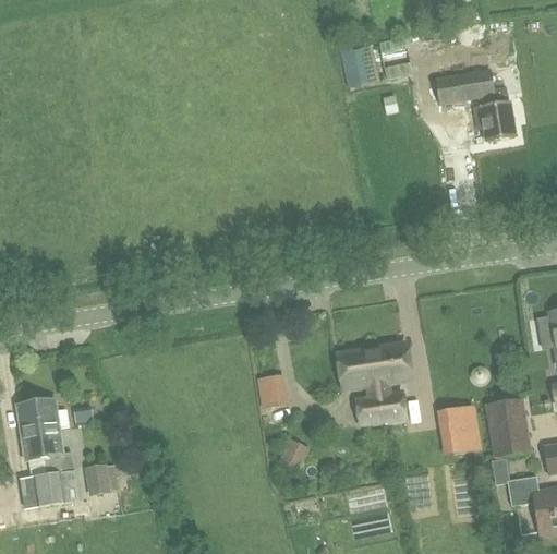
[(495,94),(491,69),(436,76),(440,101),(475,96),(477,106),(476,107),(480,127),(485,127),(487,140),(515,135),(508,92),(495,94)]
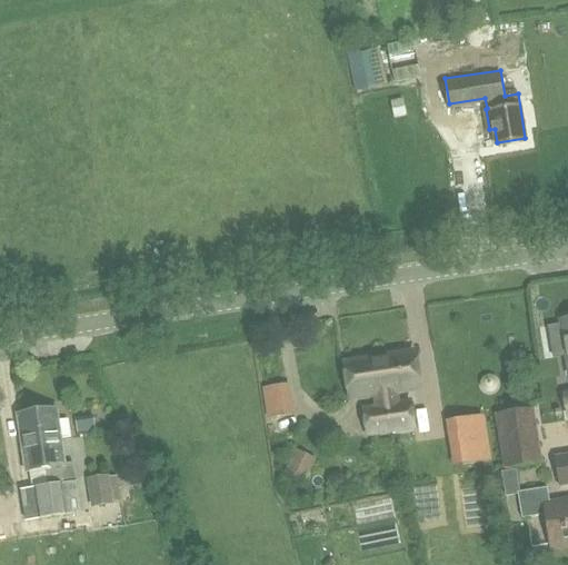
[(396,400),(395,387),(418,384),(412,349),(379,355),(390,427),(412,424),(409,398),(396,400)]
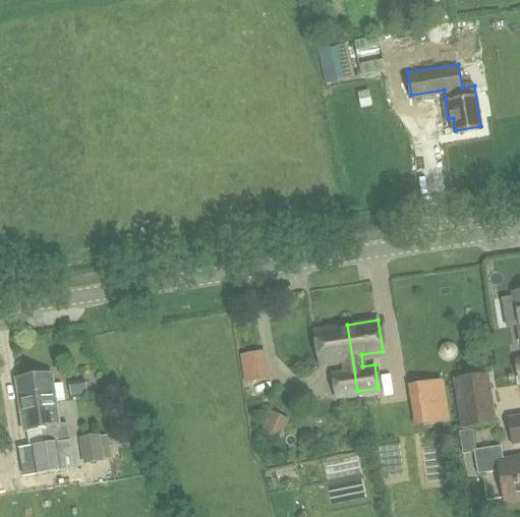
[(357,391),(347,325),(315,329),(320,360),(342,357),(344,369),(332,371),(336,394),(357,391)]
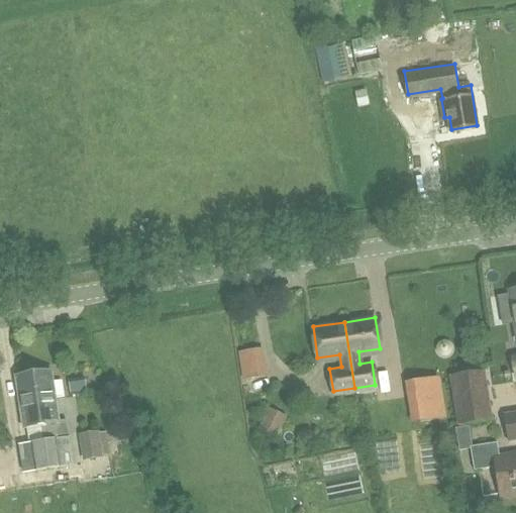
[(240,361),(242,374),(264,370),(262,356),(240,361)]
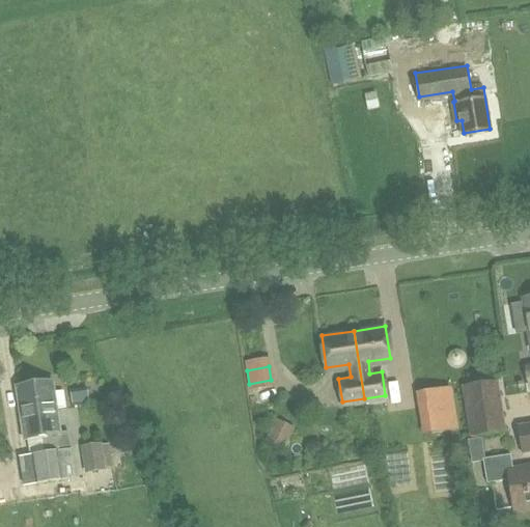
[(469,434),(505,428),(497,378),(461,383),(469,434)]
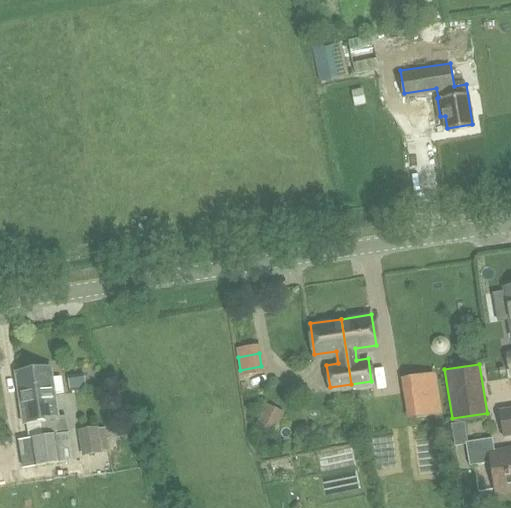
[(57,415),(50,365),(15,370),(23,421),(40,419),(42,431),(67,427),(65,414),(57,415)]
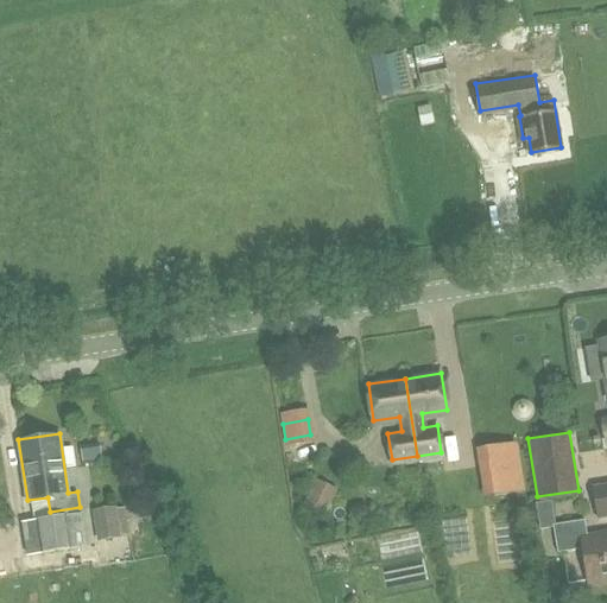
[(99,440),(80,443),(81,457),(100,455),(99,440)]
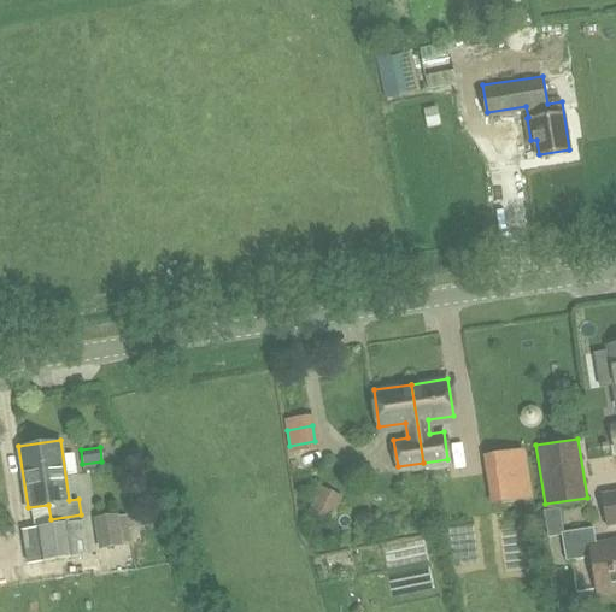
[(497,488),(499,499),(500,499),(532,495),(524,447),(492,452),(497,488)]
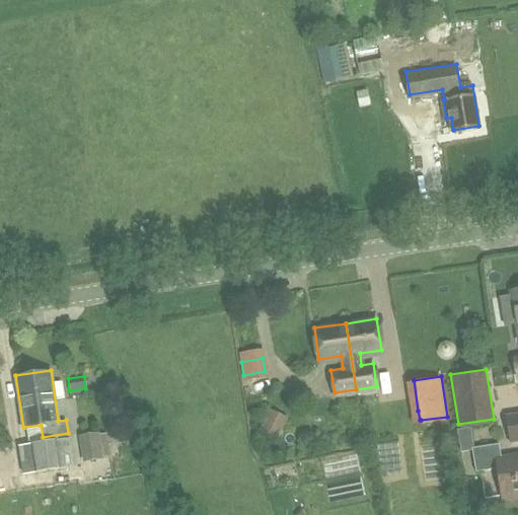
[(277,438),(288,416),(269,406),(257,429),(277,438)]
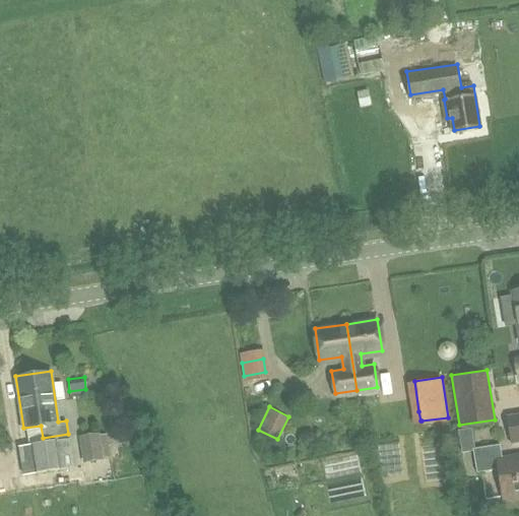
[(511,440),(518,439),(518,412),(507,414),(511,440)]
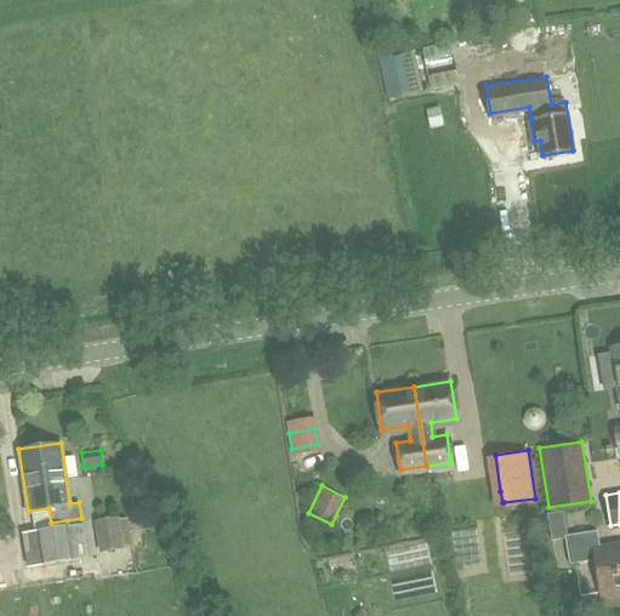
[(119,518),(119,515),(94,519),(98,551),(123,547),(123,545),(132,545),(129,515),(119,518)]
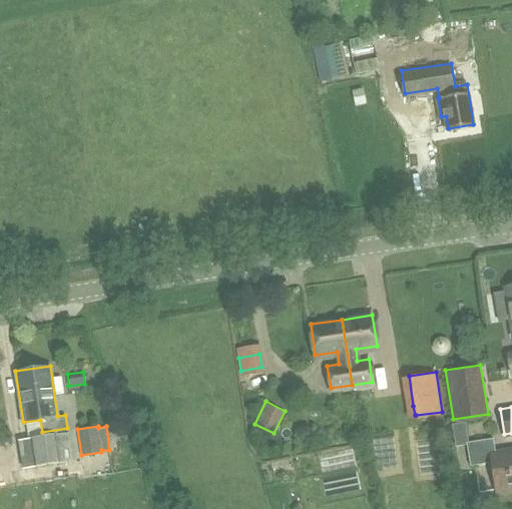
[(23,466),(35,464),(59,461),(74,459),(69,429),(54,432),(32,435),(32,436),(19,438),(23,466)]
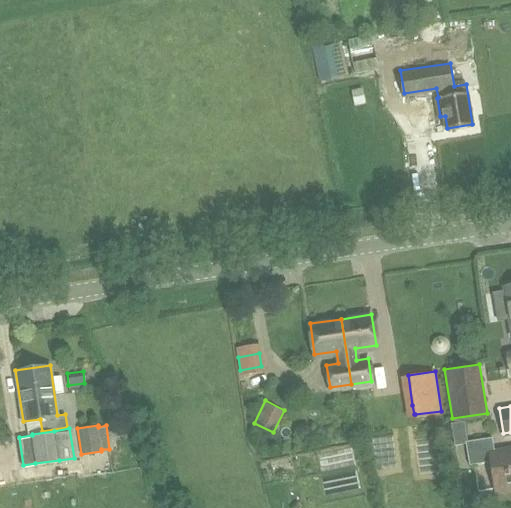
[(492,435),(466,439),(466,442),(469,463),(491,459),(496,491),(510,488),(510,446),(495,449),(492,435)]
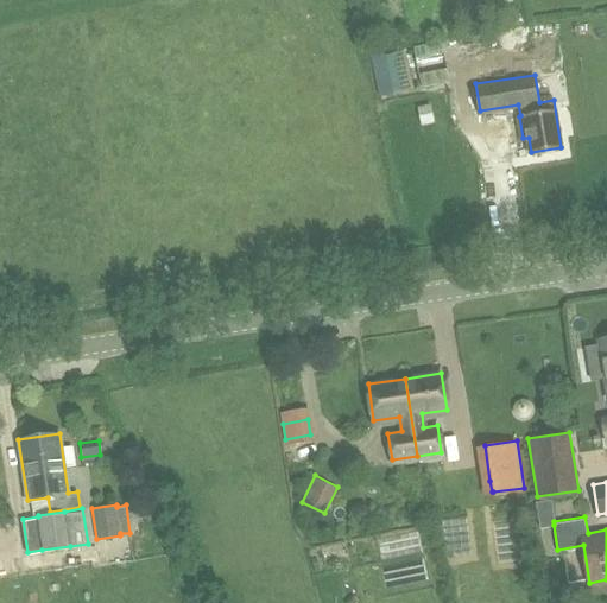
[(548,595),(549,602),(563,602),(562,592),(548,595)]
